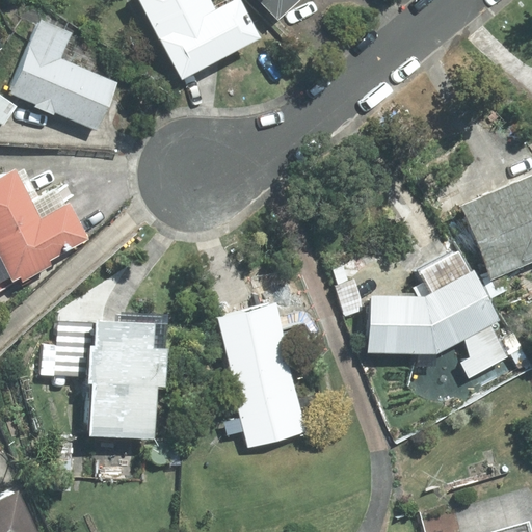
[(209,0),(141,0),(183,78),(260,37),(239,0),(237,0),(215,11),(209,0)]
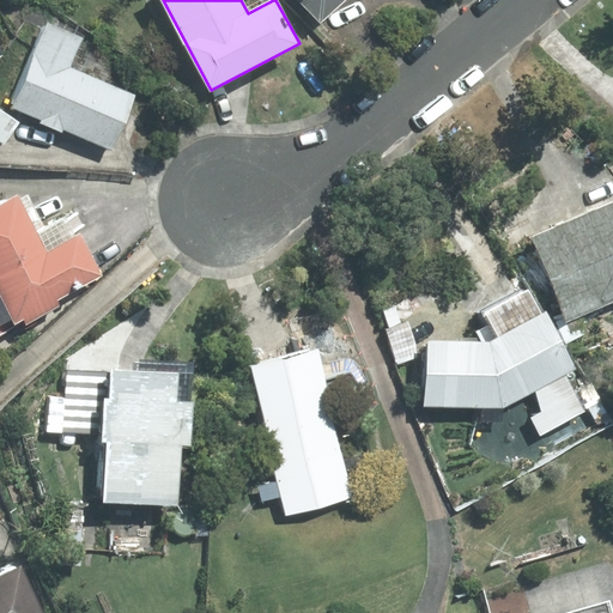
[(297,0),(321,25),(346,0),(297,0)]
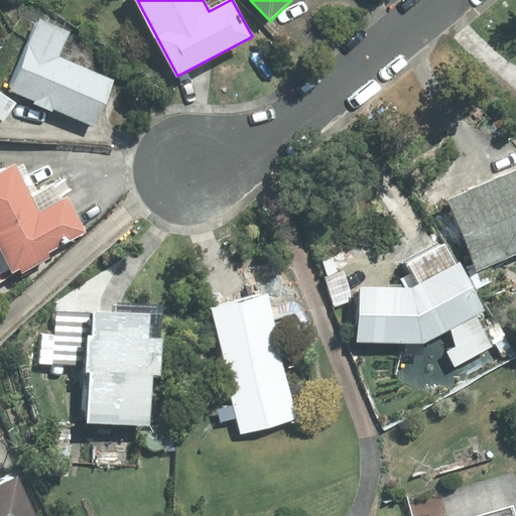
[(41,20),(11,90),(93,125),(113,81),(59,57),(71,33),(41,20)]
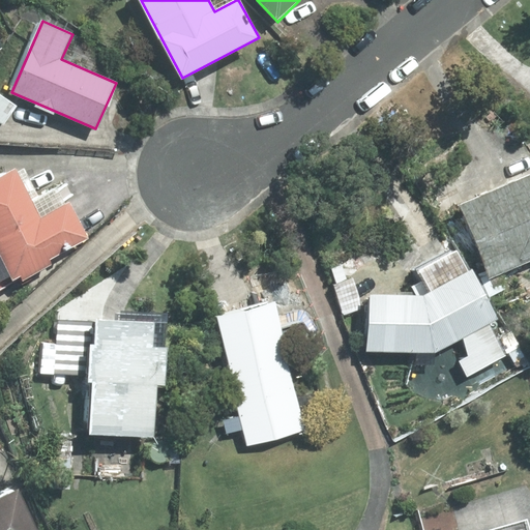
[(0,94),(0,122),(3,124),(16,105),(0,94)]
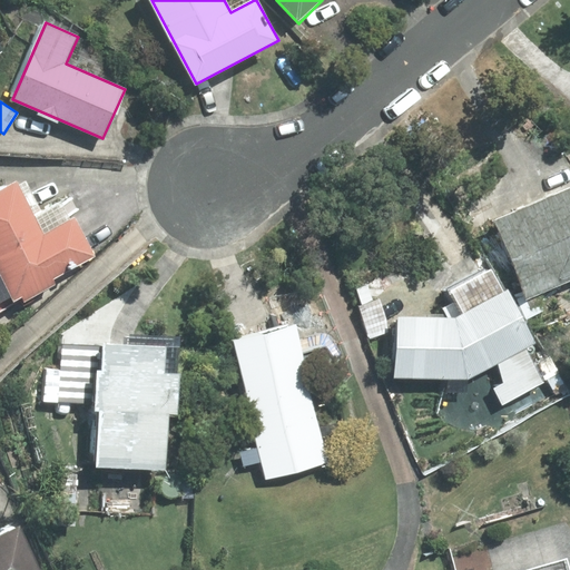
[(17,184),(0,192),(0,303),(12,297),(15,302),(22,298),(25,303),(59,285),(56,279),(99,257),(77,215),(71,218),(62,202),(42,213),(26,182),(18,186),(17,184)]
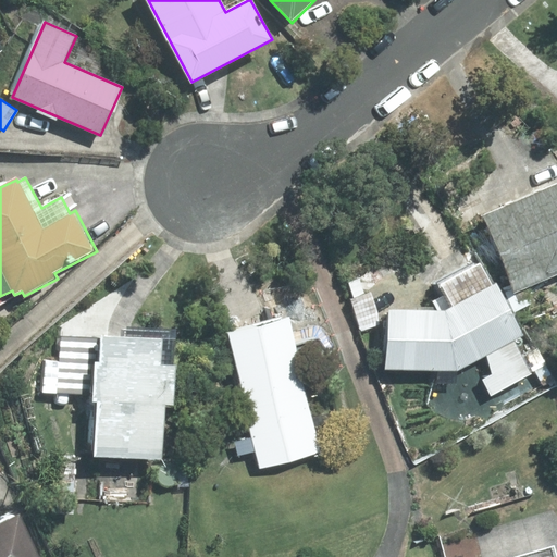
[(556,186),(484,219),(516,292),(556,274),(556,186)]
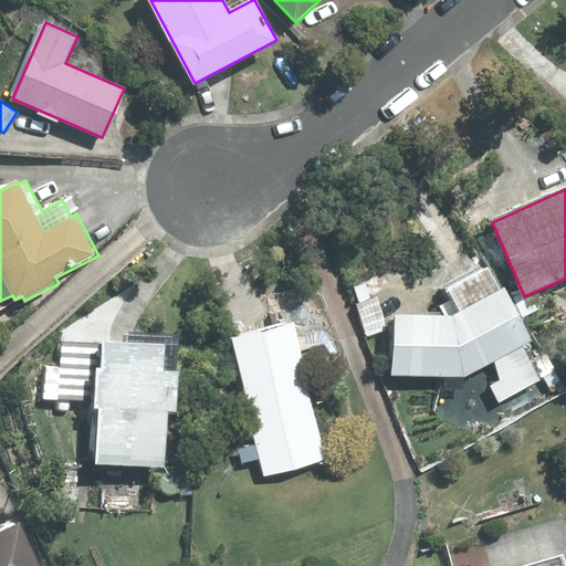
[(444,316),(396,314),(392,373),(464,376),(495,362),(501,379),(491,385),(499,400),(538,379),(522,344),(528,341),(503,289),(499,291),(488,268),(449,286),(454,299),(440,305),(444,316)]
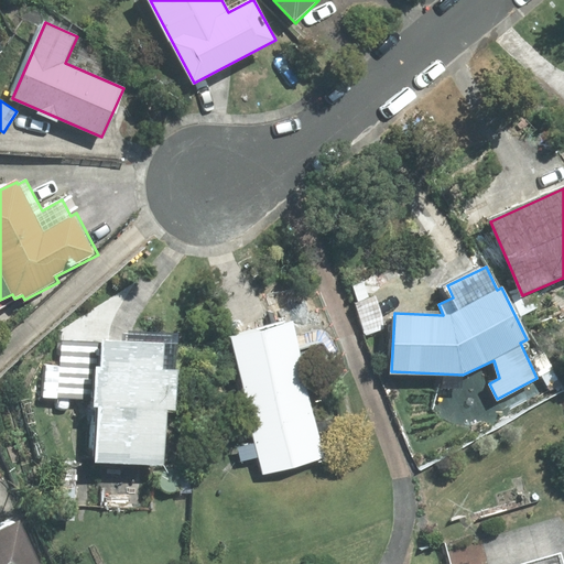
[(376,296),(357,303),(366,334),(383,328),(382,316),(376,296)]
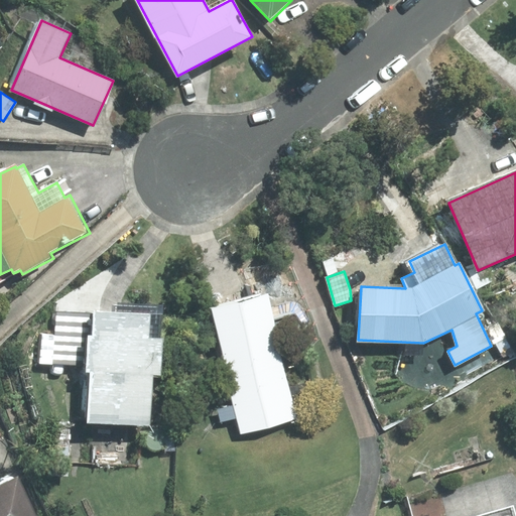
[(267,293),(212,307),(237,404),(217,409),(221,423),(239,418),(243,432),(298,418),(267,293)]
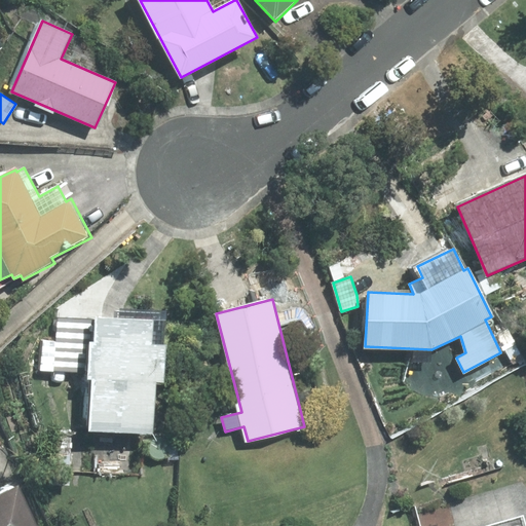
[(96,342),(89,342),(87,380),(92,380),(90,430),(152,434),(155,382),(164,383),(166,346),(163,346),(165,312),(114,310),(114,318),(97,317),(96,342)]
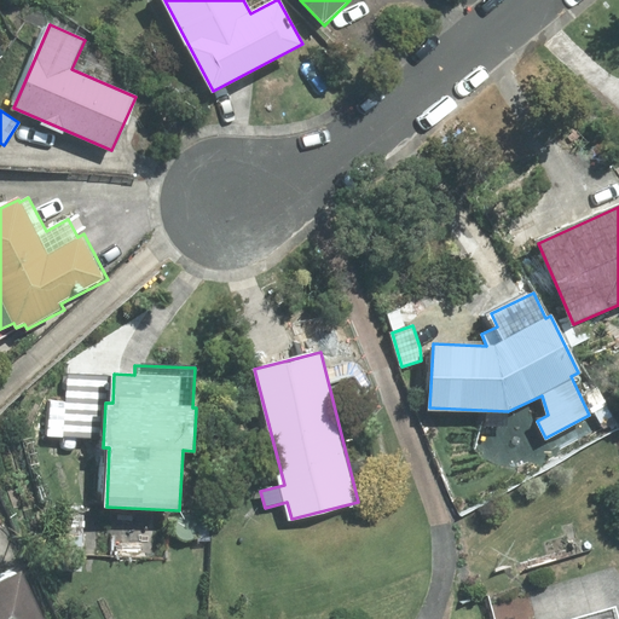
[(64,437),(99,439),(102,399),(106,399),(108,376),(68,374),(64,437)]
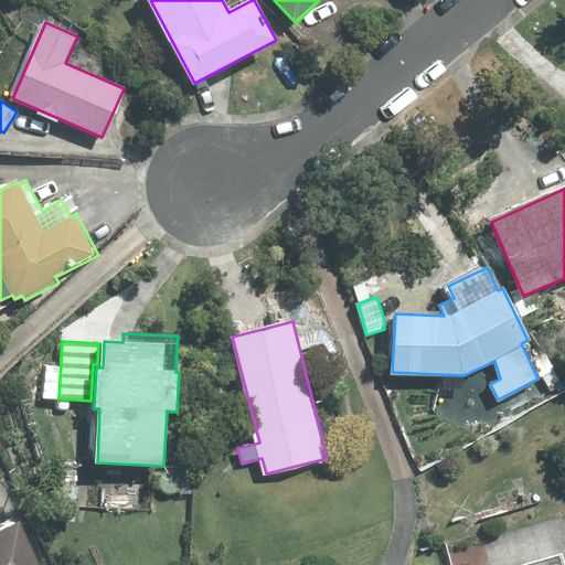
[(0,564),(39,564),(20,523),(0,532),(0,564)]
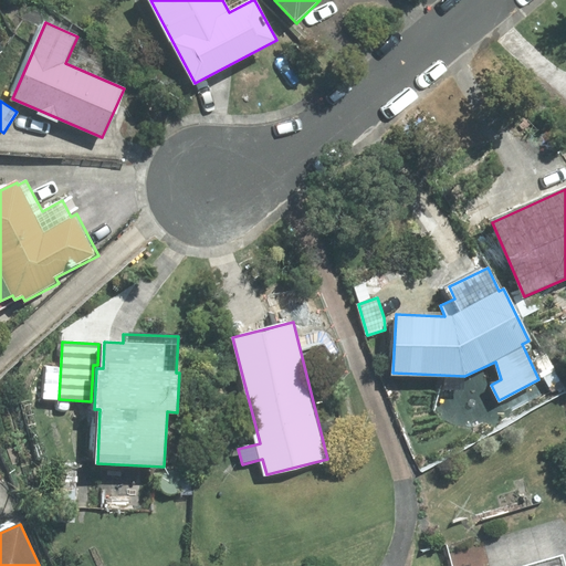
[(565,565),(563,556),(525,565),(565,565)]
